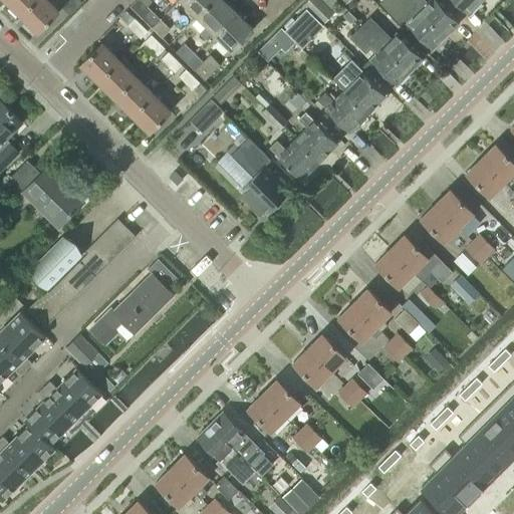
[(34,0),(5,0),(20,15),(34,0)]
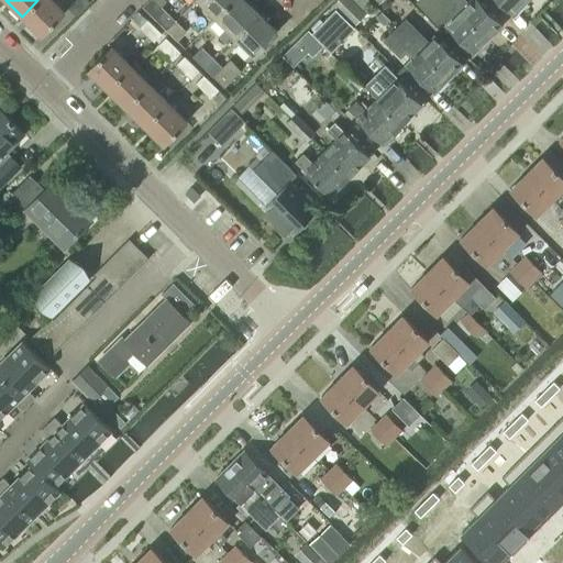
[(37,0),(22,17),(41,34),(64,11),(53,0),(37,0)]
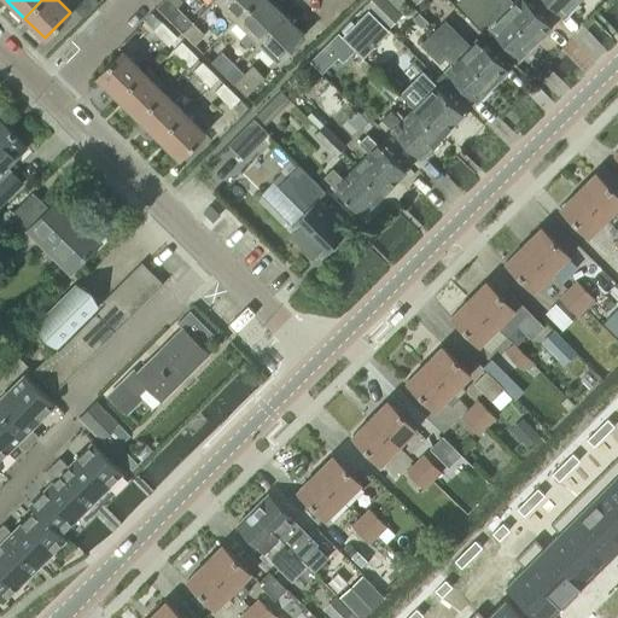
[(83,17),(99,1),(97,0),(82,0),(74,9),(83,17)]
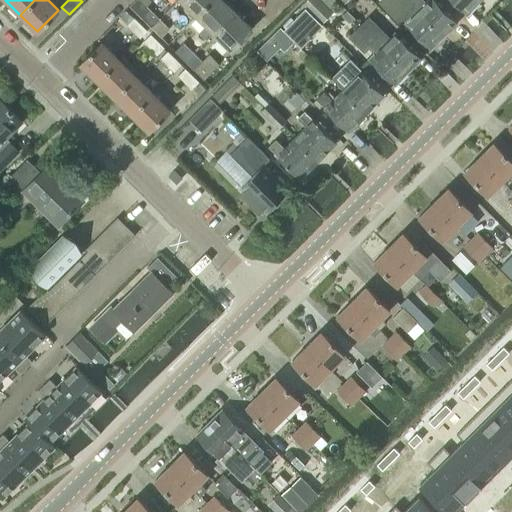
[(159,18),(141,0),(134,0),(129,5),(150,26),(159,18)]
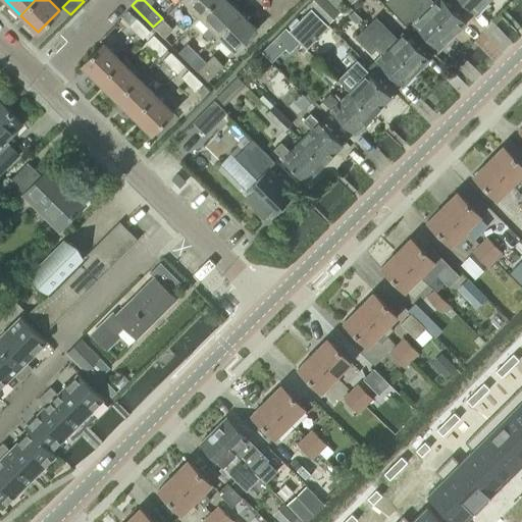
[(184,0),(199,15),(213,0),(184,0)]
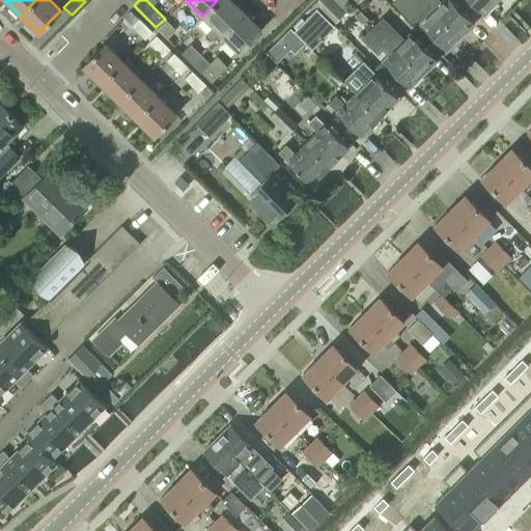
[(220,32),(242,10),(231,0),(217,0),(202,16),(214,26),(206,33),(214,39),(220,32)]
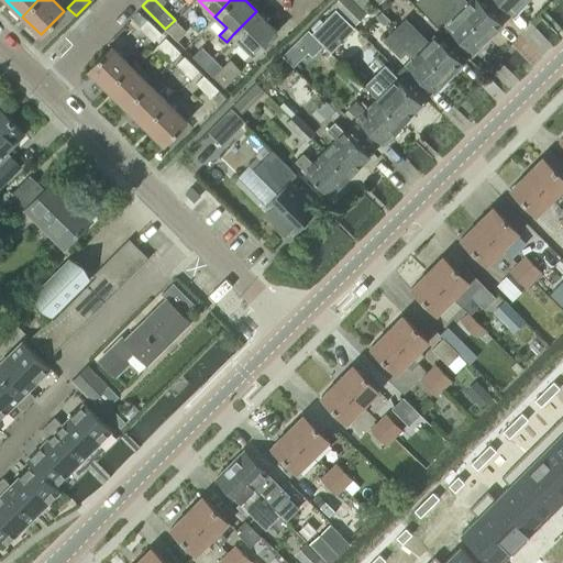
[(366,13),(362,9),(370,0),(368,0),(334,0),(332,3),(354,25),(366,13)]
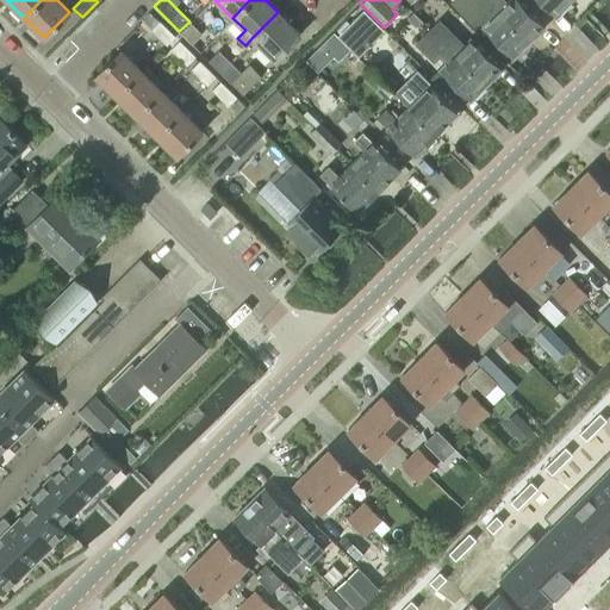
[(487,0),(452,0),(473,23),(480,17),(486,23),(484,26),(514,56),(528,41),(487,0)]
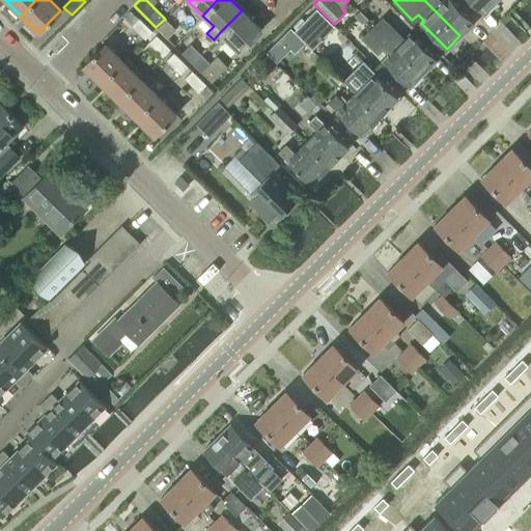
[(424,0),(459,35),(473,23),(449,0),(443,0),(442,2),(439,0),(424,0)]
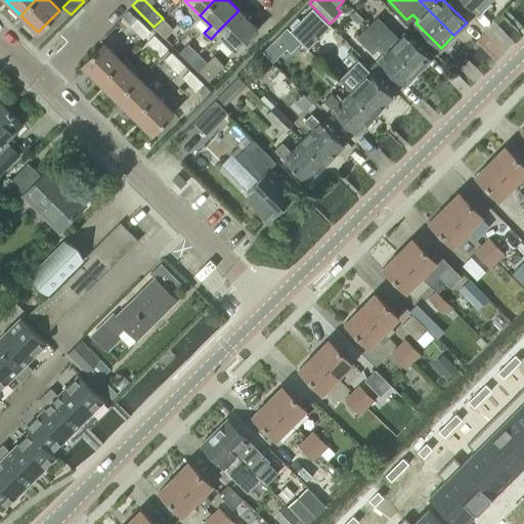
[(488,0),(466,0),(477,11),(488,0)]
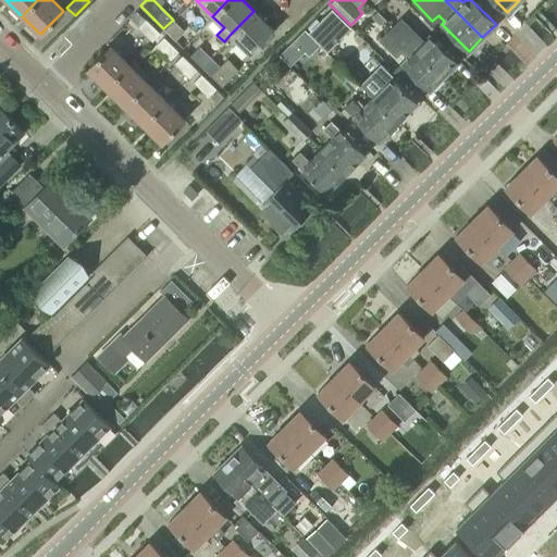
[(250,53),(268,37),(274,31),(254,11),(231,34),(250,53)]
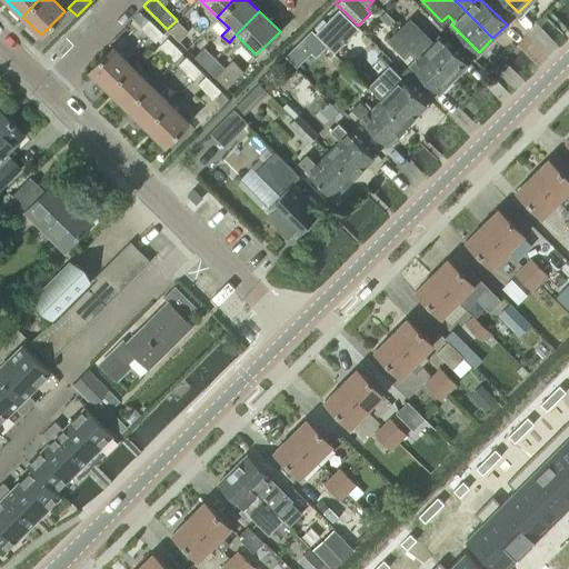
[(336,12),(316,32),(326,42),(335,51),(355,31),(336,12)]
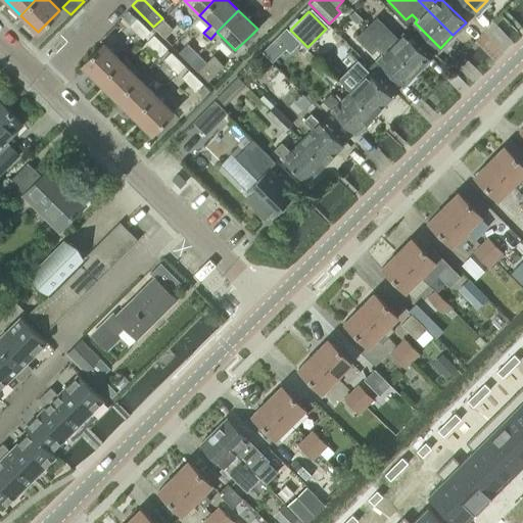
[(136,17),(129,25),(143,39),(150,31),(136,17)]
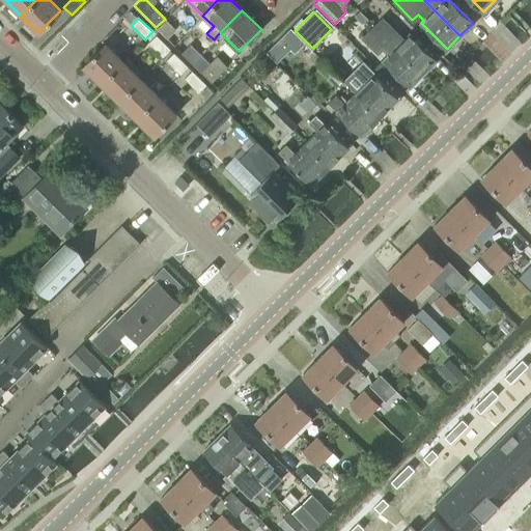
[(410,34),(404,39),(383,18),(375,25),(422,73),(436,60),(410,34)]
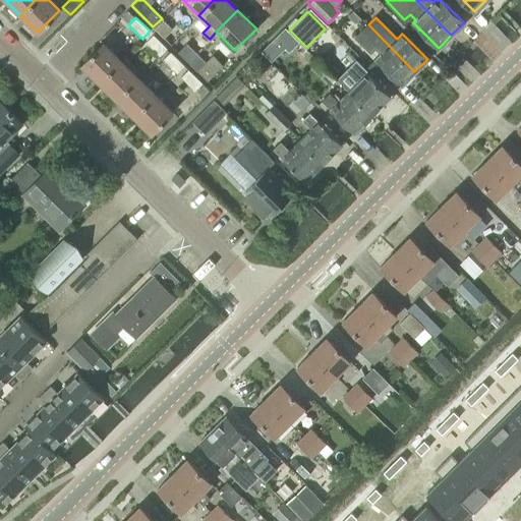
[(162,18),(153,26),(164,38),(173,29),(162,18)]
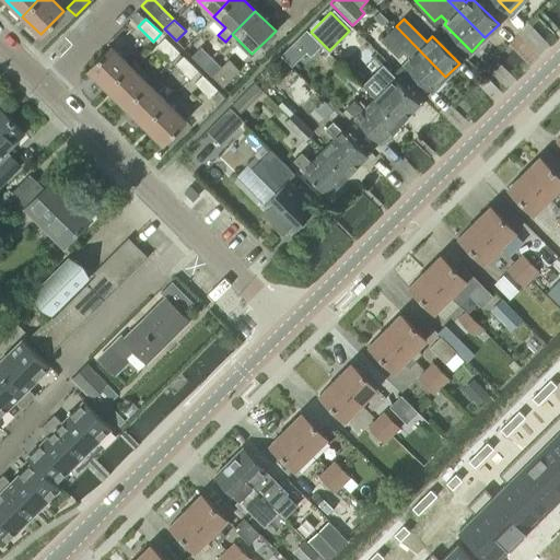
[(432,90),(445,77),(396,26),(383,39),(398,55),(404,50),(410,57),(405,62),(432,90)]
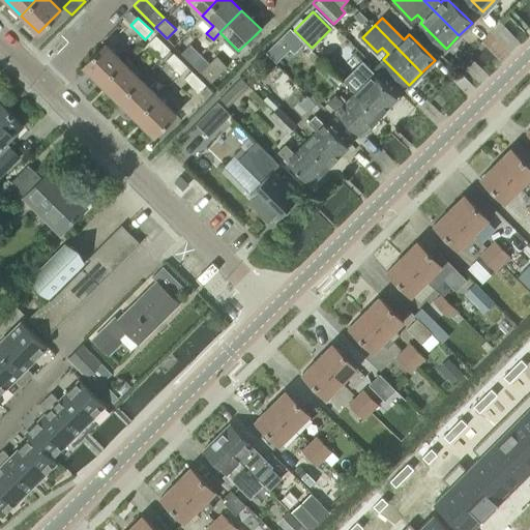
[(289,30),(280,39),(293,54),(303,43),(289,30)]
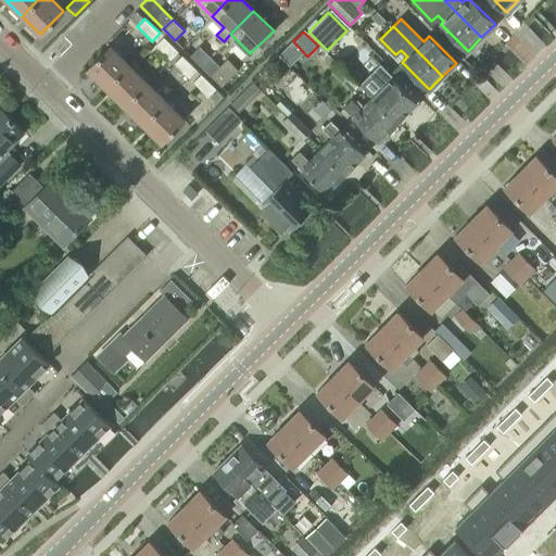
[(171,59),(178,51),(163,36),(155,45),(171,59)]
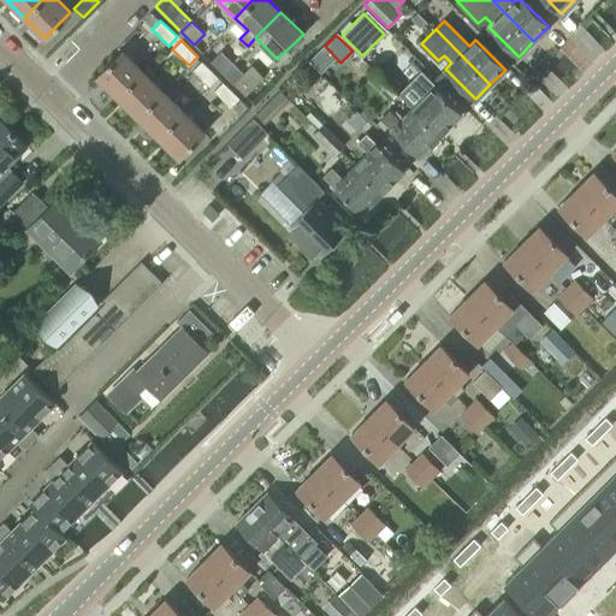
[(117,96),(143,70),(123,51),(96,76),(117,96)]
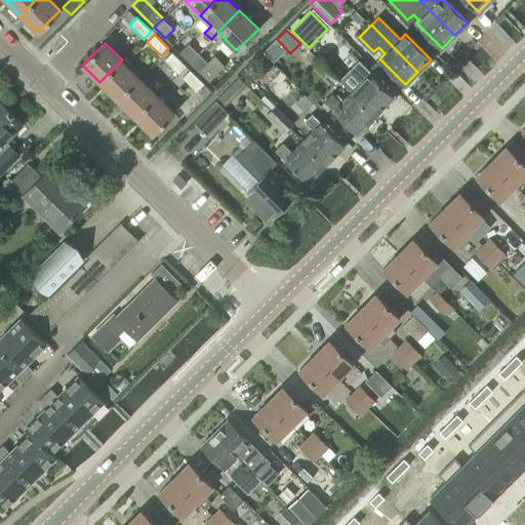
[(189,62),(198,52),(190,44),(187,43),(179,51),(189,62)]
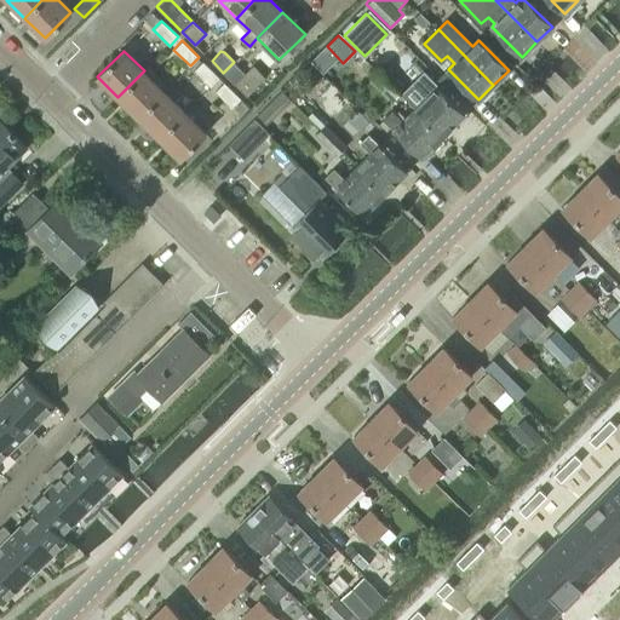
[(211,86),(219,78),(202,61),(194,70),(211,86)]
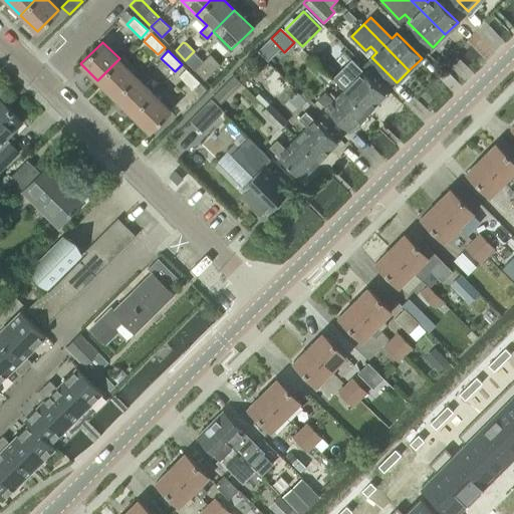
[(194,51),(185,60),(205,79),(220,64),(210,53),(203,60),(194,51)]
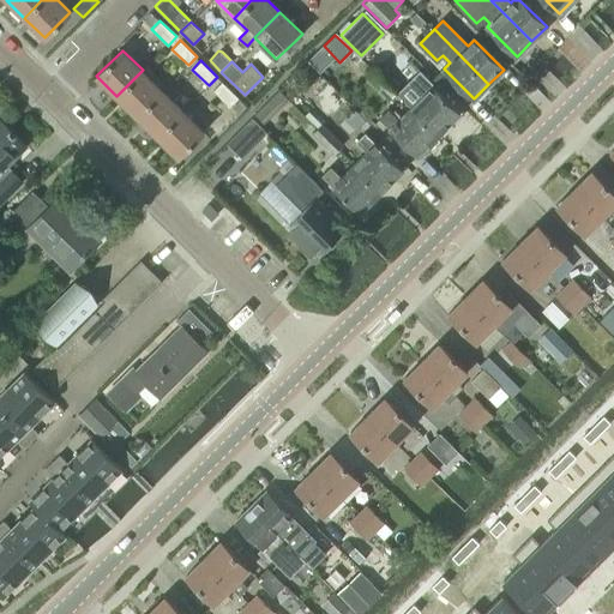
[(137,116),(163,90),(143,70),(116,96),(137,116)]
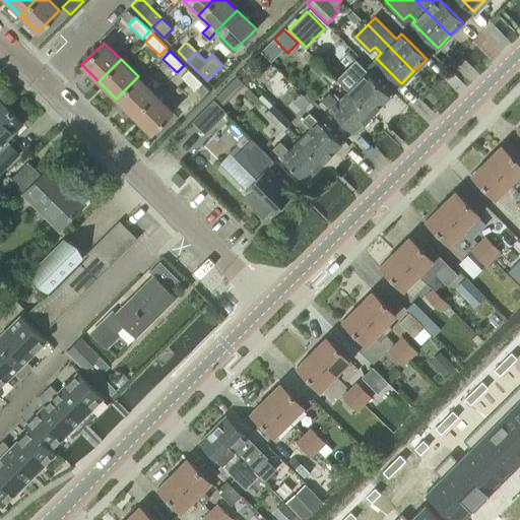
[(355,59),(339,74),(336,78),(347,90),(372,114),(374,111),(376,113),(383,106),(381,104),(390,95),(366,72),(368,70),(355,59)]
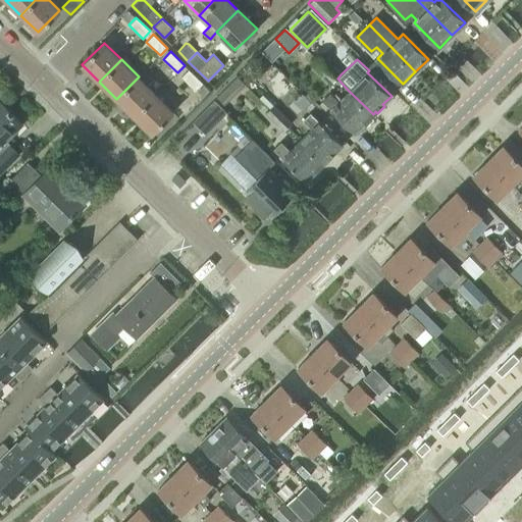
[(323,73),(332,83),(337,79),(341,74),(331,65),(323,73)]
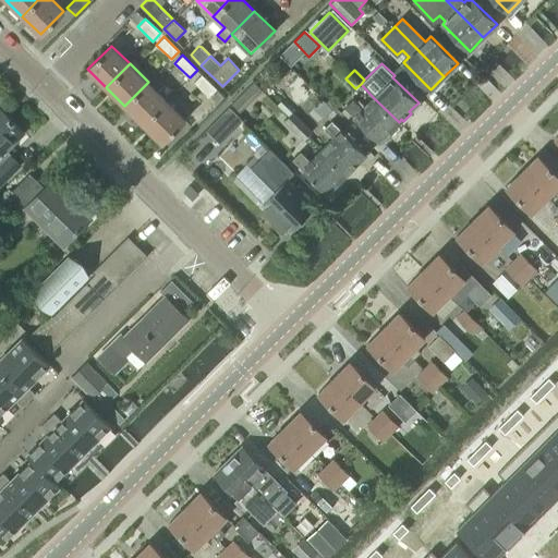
[(208,97),(217,88),(202,73),(193,82),(208,97)]
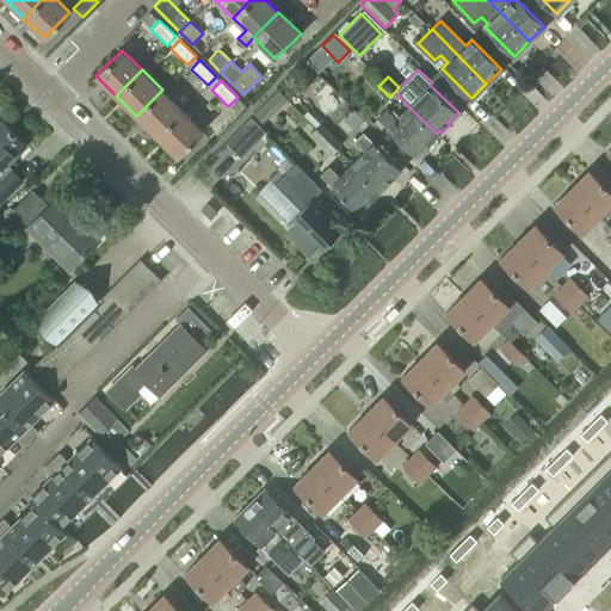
[(156,136),(183,110),(162,90),(136,116),(156,136)]
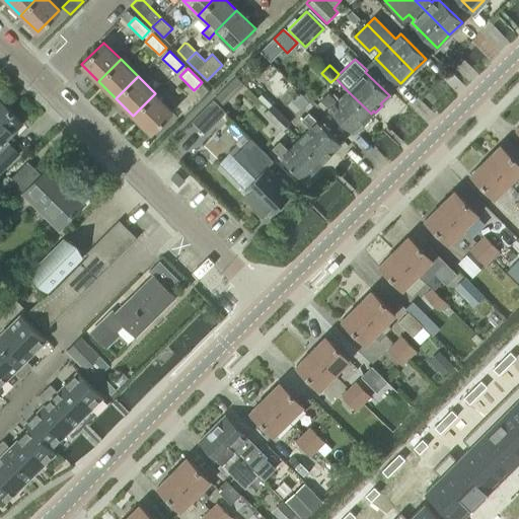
[(368,116),(371,114),(347,90),(337,100),(327,92),(320,99),(328,107),(328,108),(352,132),(361,123),(363,125),(370,118),(368,116)]
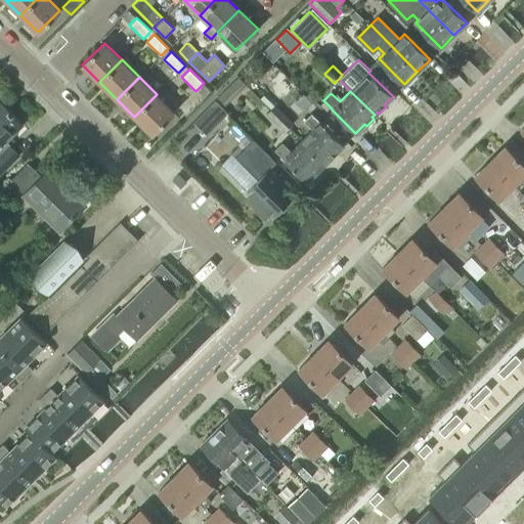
[(174,112),(157,94),(134,117),(151,134),(174,112)]
